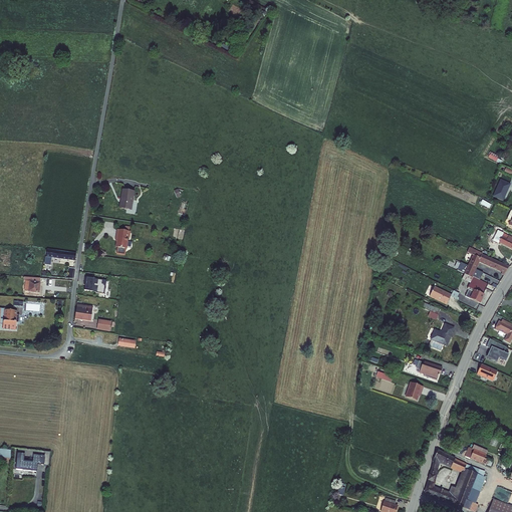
[(494,159),(496,154),(488,151),(486,157),(494,159)]
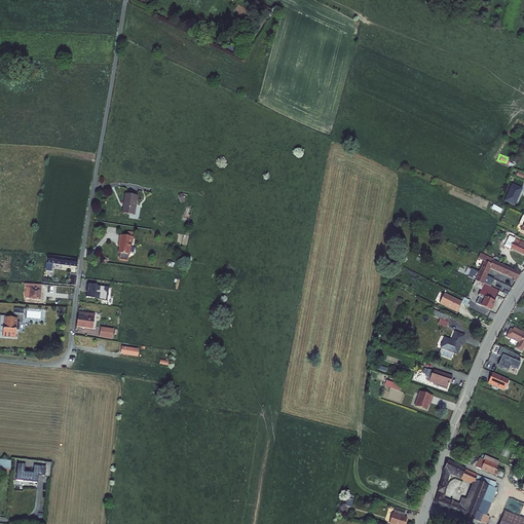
[(520,188),(509,183),(501,199),(513,204),(520,188)]
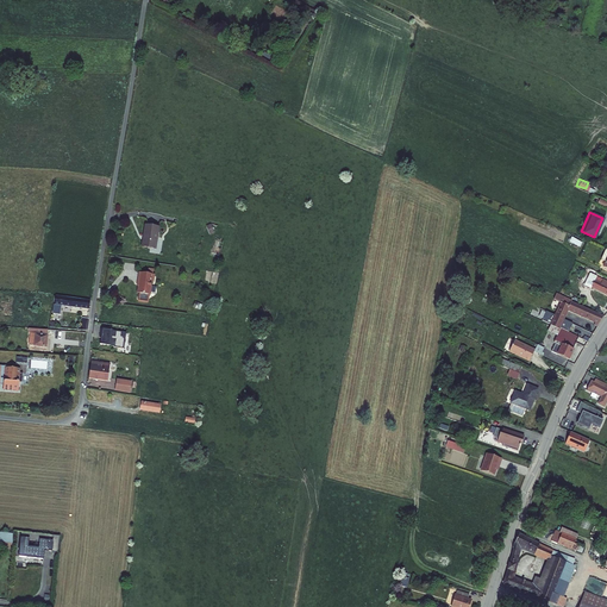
[(145,224),(143,246),(155,249),(158,226),(145,224)]
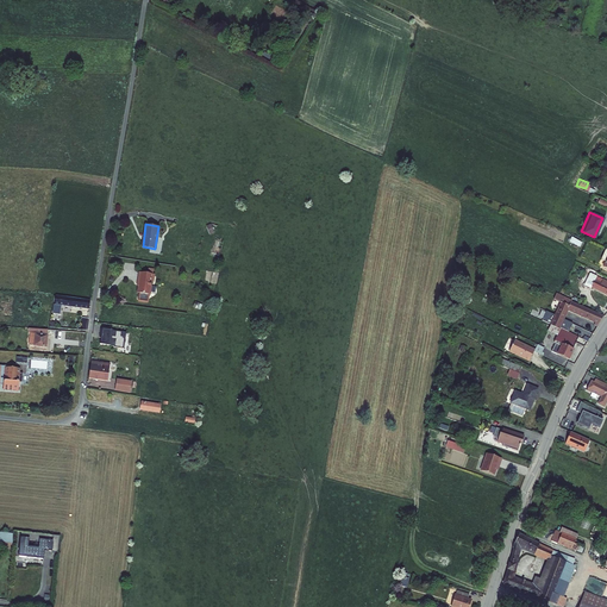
[(587,275),(599,281),(601,277),(589,271),(587,275)]
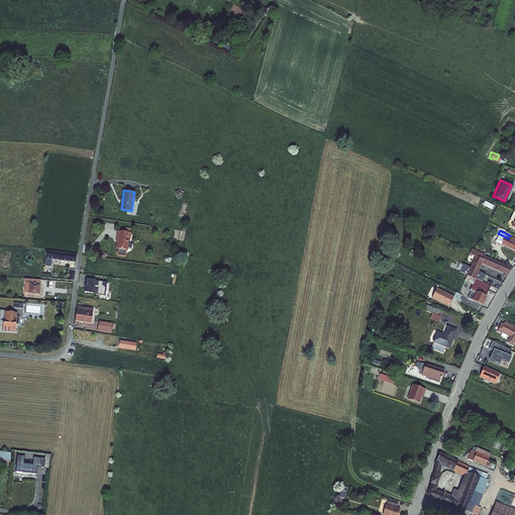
[(118,239),(117,248),(119,248),(118,255),(126,256),(127,250),(128,250),(129,239),(131,239),(132,233),(118,231),(117,239),(118,239)]
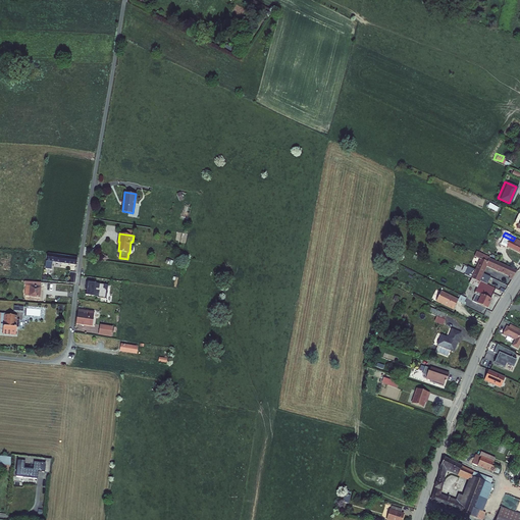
[(501,235),(498,241),(506,245),(506,244),(519,251),(519,240),(515,238),(513,241),(503,236),(501,235)]
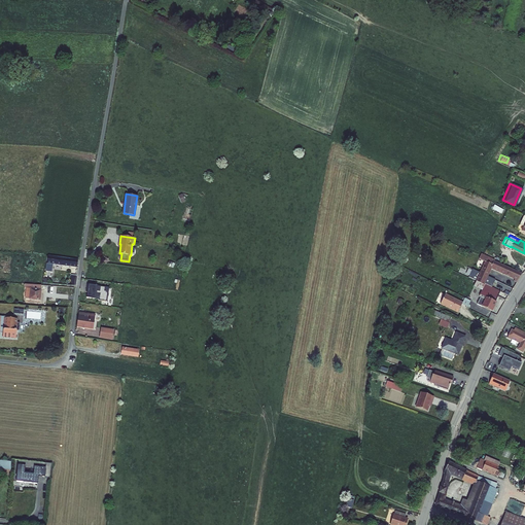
[(484,261),(476,280),(482,282),(483,282),(485,283),(486,281),(484,280),(490,268),(516,278),(518,273),(492,261),(493,259),(479,253),(477,258),(484,261)]
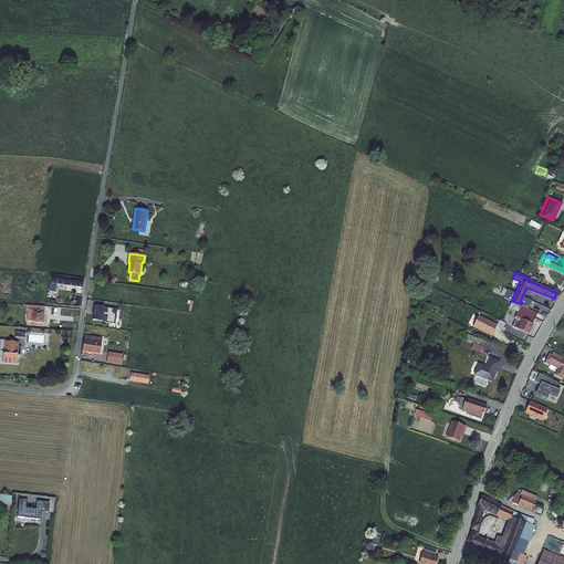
[(52,274),(51,284),(62,285),(62,282),(83,285),(84,279),(52,274)]
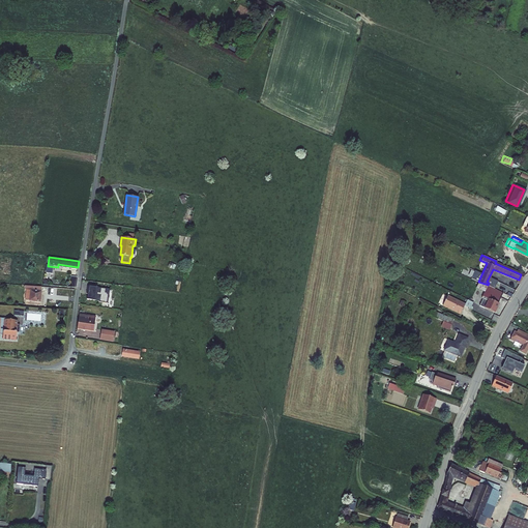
[(64,277),(64,280),(76,282),(77,274),(70,273),(71,271),(67,270),(67,271),(63,271),(62,276),(64,277)]
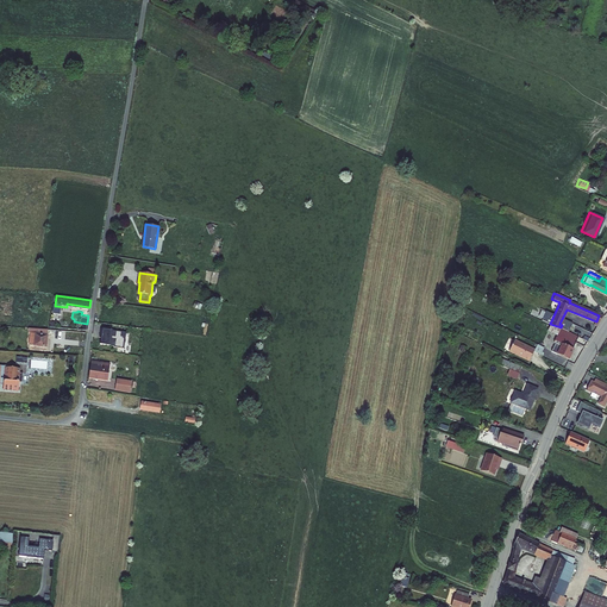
[(573,346),(571,346),(576,333),(561,327),(558,326),(557,326),(550,324),(546,333),(554,337),(551,340),(554,342),(550,350),(568,357),(573,346)]
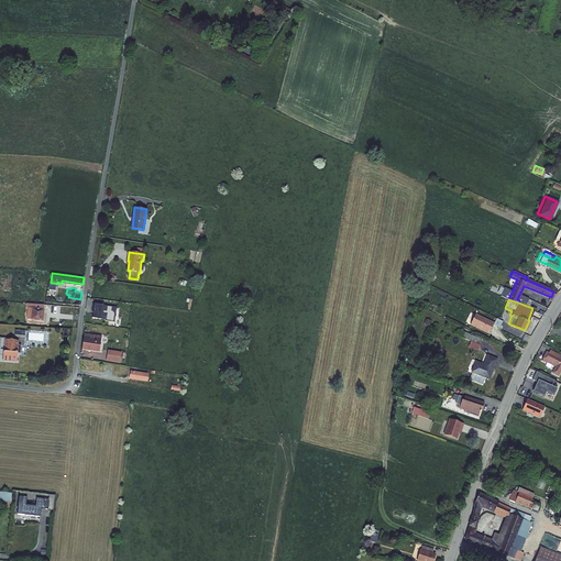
[(30,303),(30,307),(33,307),(32,317),(44,319),(45,307),(44,307),(44,304),(30,303)]
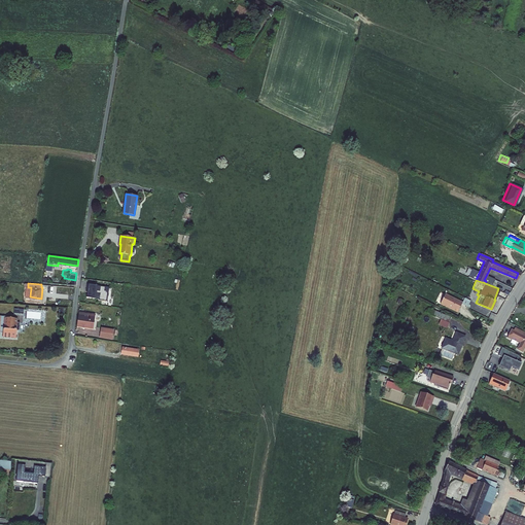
[(84,296),(105,300),(107,286),(86,283),(84,296)]
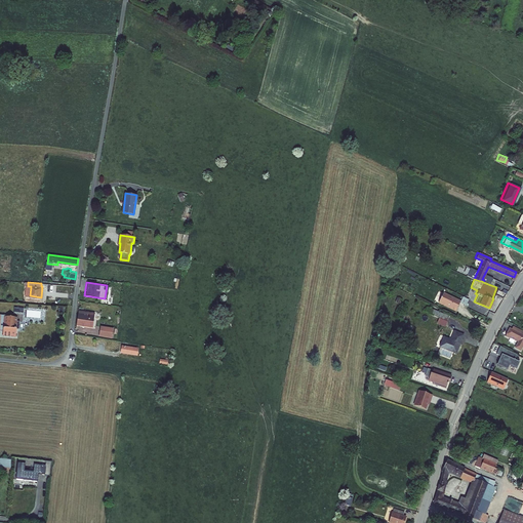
[(461,299),(444,291),(439,302),(456,310),(461,299)]
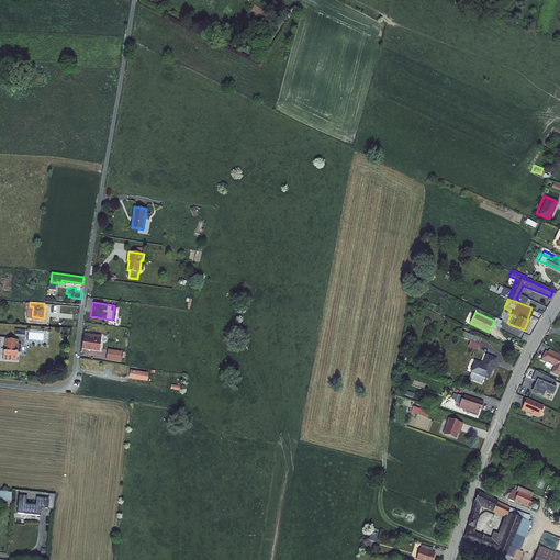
[(458,332),(477,342),(479,337),(460,328),(458,332)]
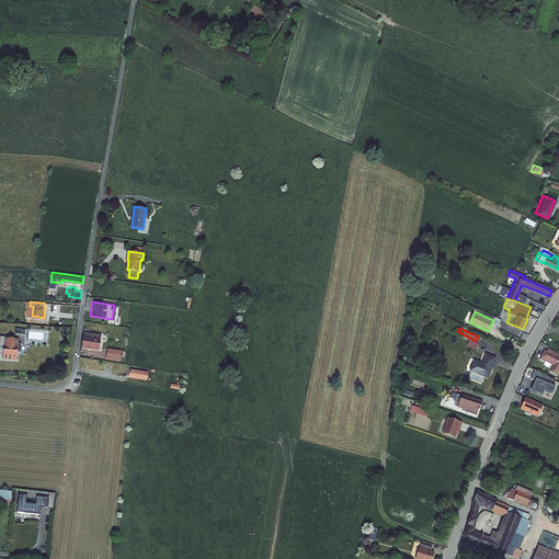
[(103,332),(84,330),(82,345),(93,346),(101,348),(103,332)]
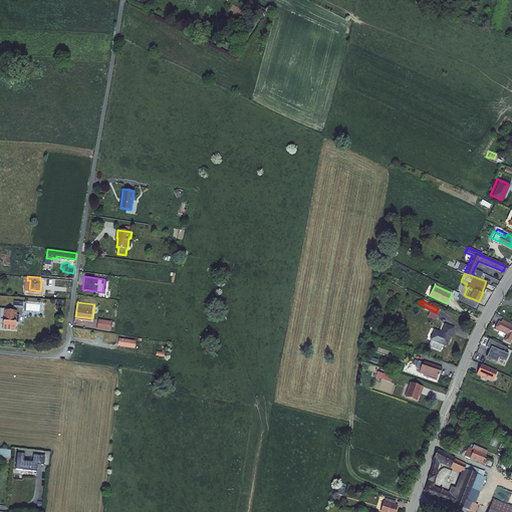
[(0,320),(2,321),(2,327),(15,328),(16,321),(19,321),(20,314),(16,313),(17,309),(4,308),(4,306),(0,305),(0,320)]
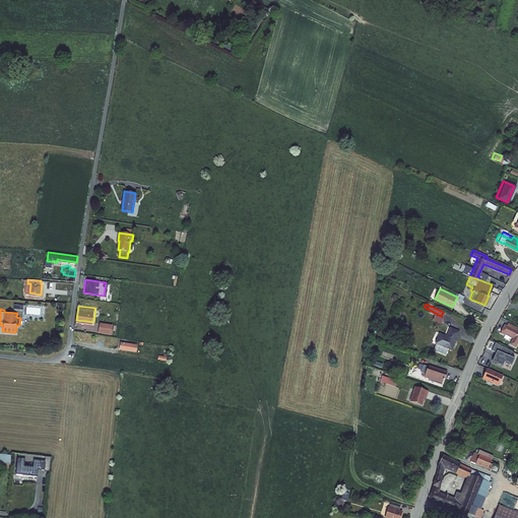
[(432,314),(430,319),(439,322),(441,317),(432,314)]
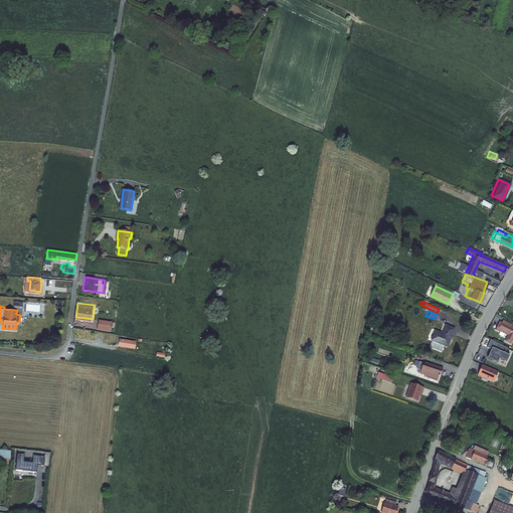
[(500,320),(499,319),(495,327),(499,329),(500,327),(504,329),(504,331),(507,332),(505,338),(510,340),(512,334),(512,322),(502,318),(500,320)]
